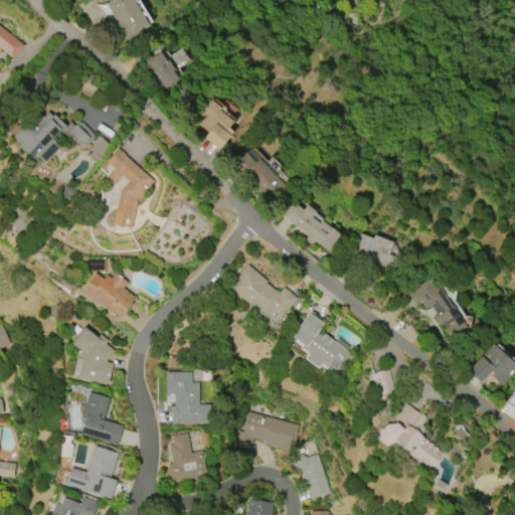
[(105,5),(112,0),(132,0),(149,26),(121,43),(110,26),(116,22),(105,5)]
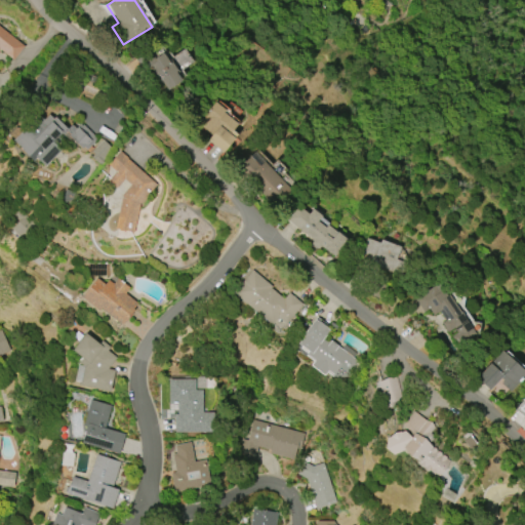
[(0,49),(0,27),(24,46),(12,61),(0,49)]
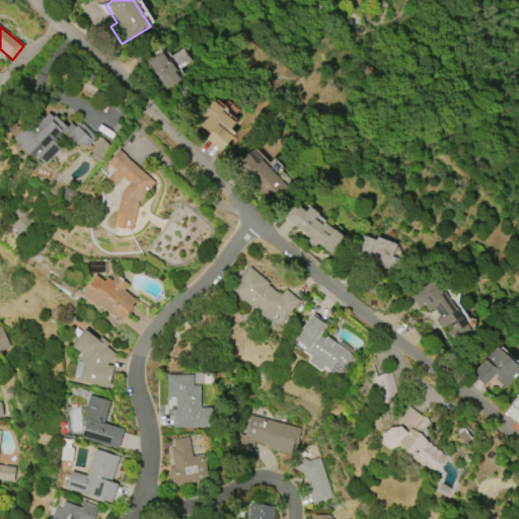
[(169,62),(175,70),(174,71),(179,80),(166,89),(159,80),(157,82),(150,73),(152,71),(148,65),(141,70),(133,58),(146,49),(153,58),(161,52),(168,62),(169,62)]
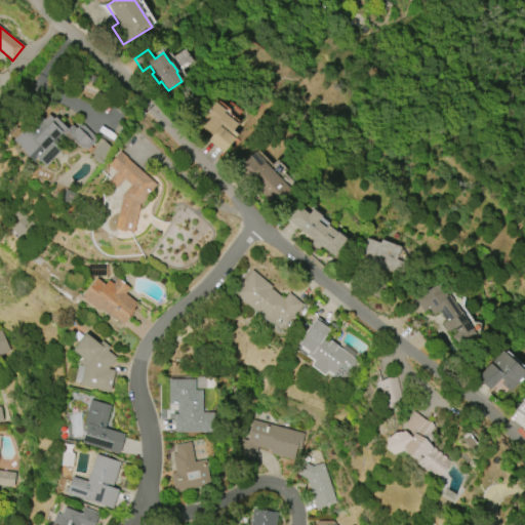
[(223,153),(207,140),(212,135),(197,124),(214,102),(226,111),(224,113),(238,125),(230,134),(235,138),(223,153)]
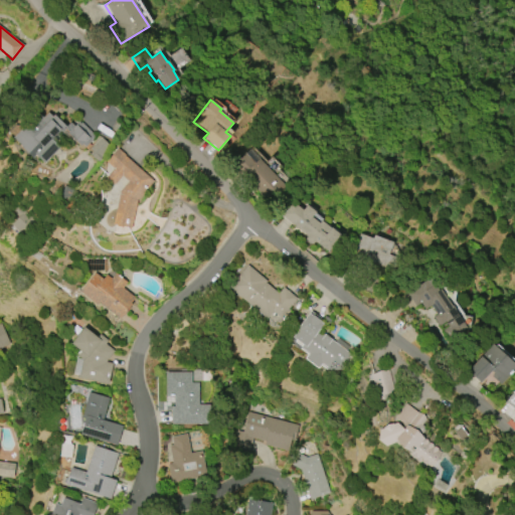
[(81,123),(95,137),(84,147),(81,145),(79,147),(67,134),(65,136),(63,134),(56,142),(60,146),(43,163),(35,155),(32,158),(12,138),(38,113),(42,118),(47,113),(51,117),(54,115),(66,127),(69,123),(73,127),(78,122),(79,124),(81,123)]
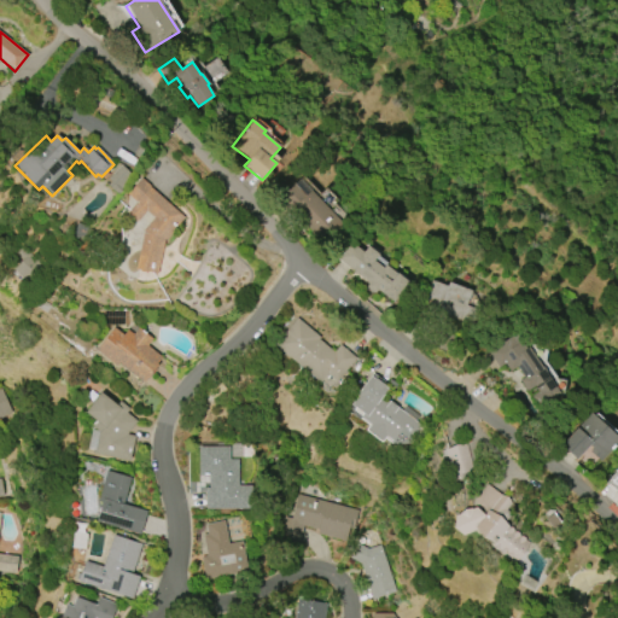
[(106,178),(120,164),(132,176),(118,190),(122,192),(118,197),(108,185),(111,181),(106,178)]
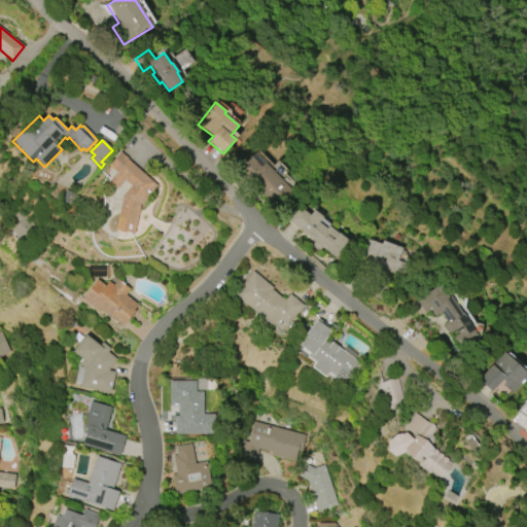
[(157,185),(140,205),(134,233),(115,229),(123,198),(121,197),(131,186),(125,180),(116,189),(108,181),(115,173),(108,166),(120,152),(157,185)]
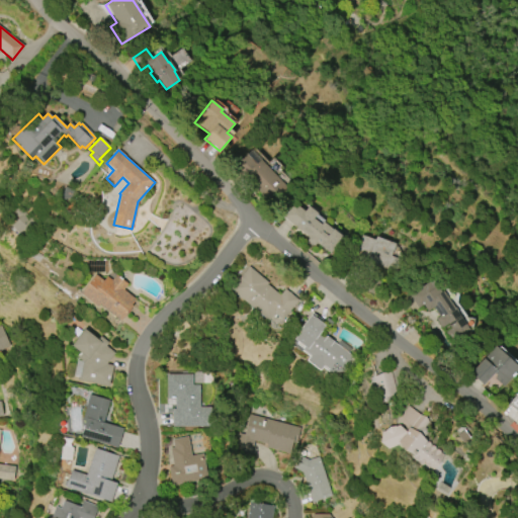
[(251,151),(287,188),(270,204),(261,195),(262,194),(256,189),(255,190),(250,184),(234,167),(251,151)]
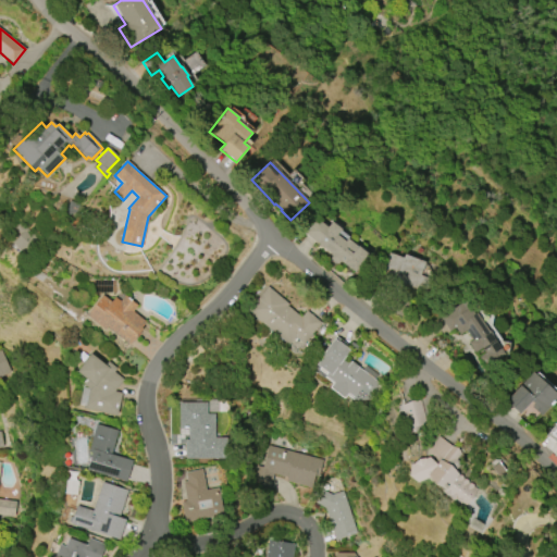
[(369,256),(355,272),(341,261),(337,265),(326,257),(330,254),(305,233),(316,219),(326,229),(332,222),(341,230),(336,235),(345,243),(347,239),(357,247),(358,246),(369,256)]
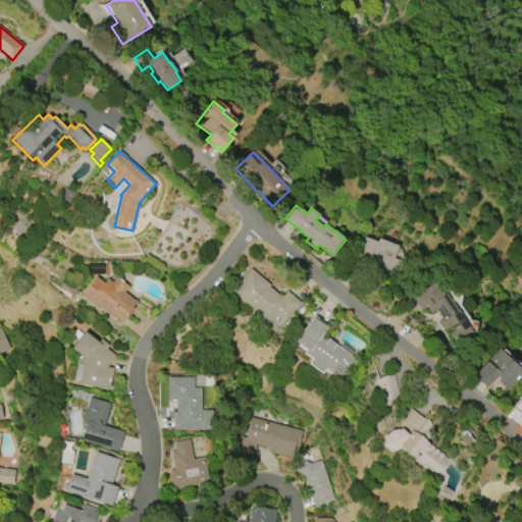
[(36,224),(19,210),(14,215),(17,218),(10,227),(22,239),(36,224)]
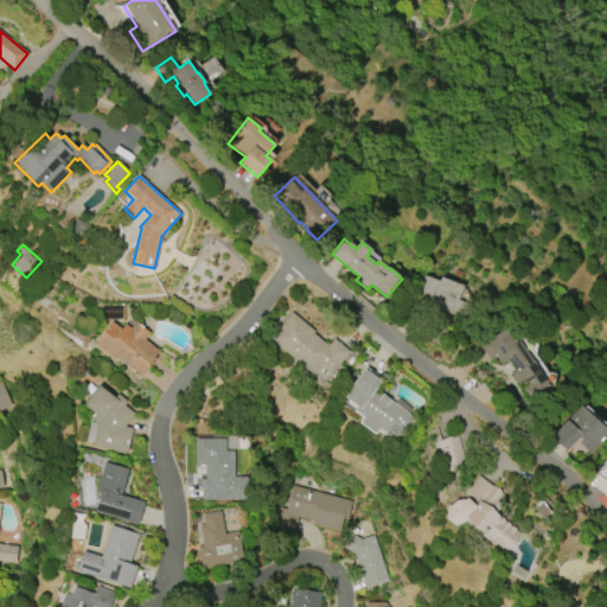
[(440,278),(464,286),(458,300),(467,304),(461,318),(414,300),(423,275),(439,281),(440,278)]
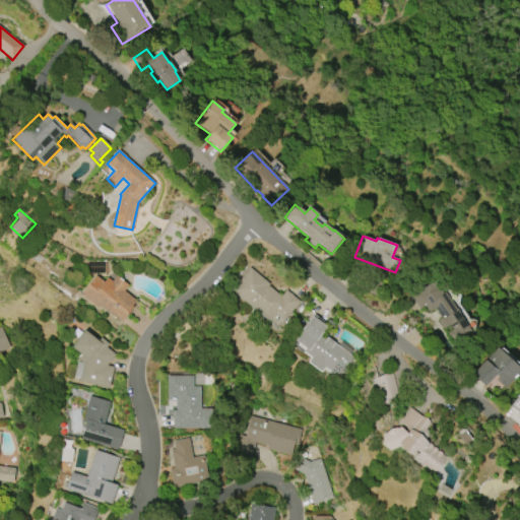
[(249,268),(268,284),(267,285),(280,297),(285,290),(299,302),(281,323),(274,316),(268,323),(230,290),(249,268)]
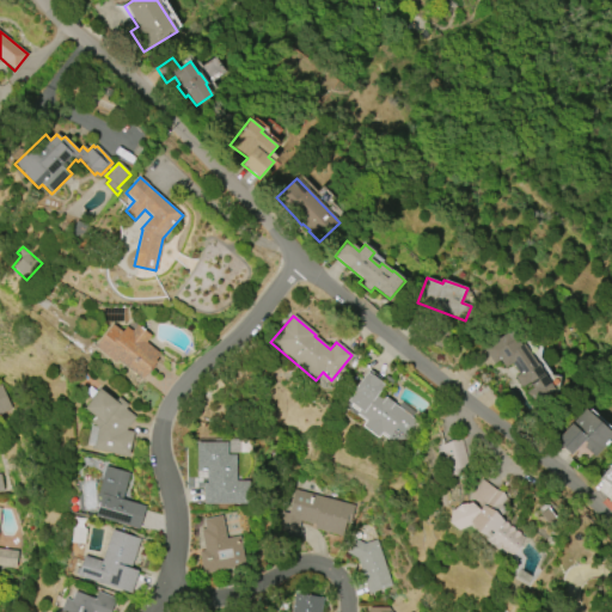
[(144,379),(117,359),(115,362),(95,347),(112,324),(122,332),(126,326),(132,331),(136,325),(151,336),(145,342),(160,354),(154,361),(157,362),(144,379)]
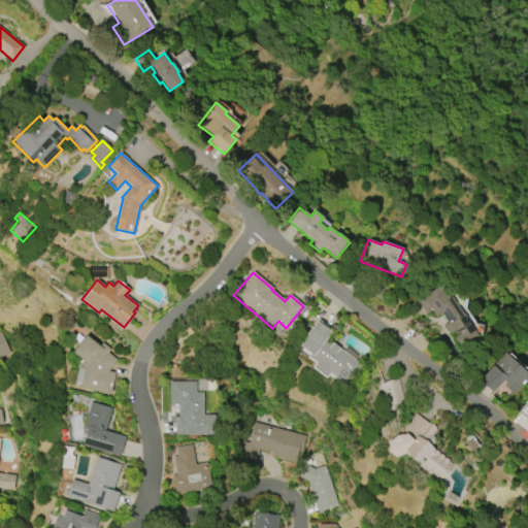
[(452,297),(479,336),(460,349),(454,339),(460,334),(457,330),(450,334),(443,325),(448,323),(441,314),(435,318),(431,311),(426,315),(417,301),(440,285),(450,298),(452,297)]
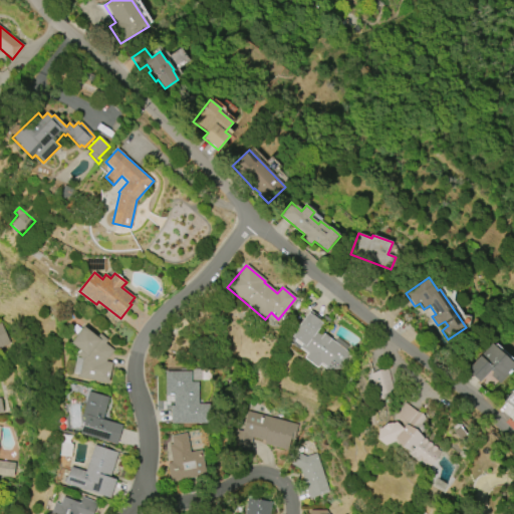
[(317,368),(303,358),(306,354),(299,348),(298,349),(287,342),(290,337),(293,340),(294,338),(292,336),(297,329),(296,329),(310,310),(324,321),(317,330),(323,334),(324,333),(330,338),(330,339),(349,353),(344,360),(345,361),(335,376),(319,364),(317,368)]
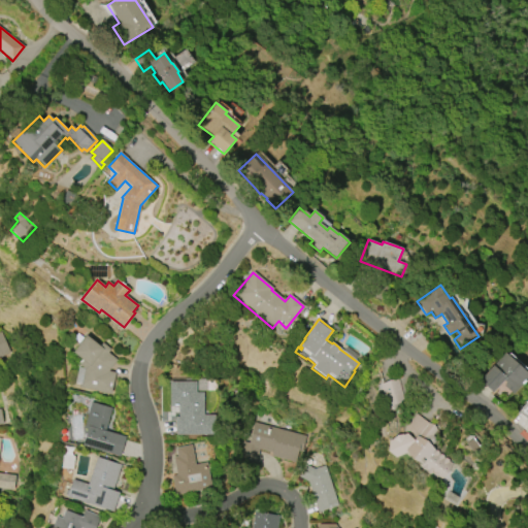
[(10,354),(0,358),(0,332),(1,332),(10,354)]
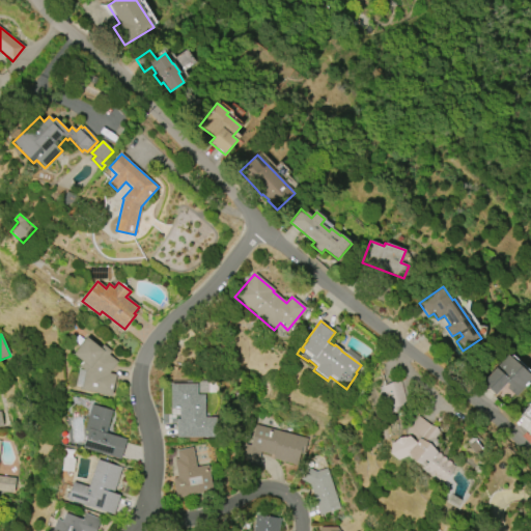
[(73,355),(86,337),(101,347),(103,345),(111,352),(109,355),(117,362),(109,373),(116,374),(111,397),(78,390),(79,387),(75,386),(78,369),(85,370),(80,366),(83,363),(73,355)]
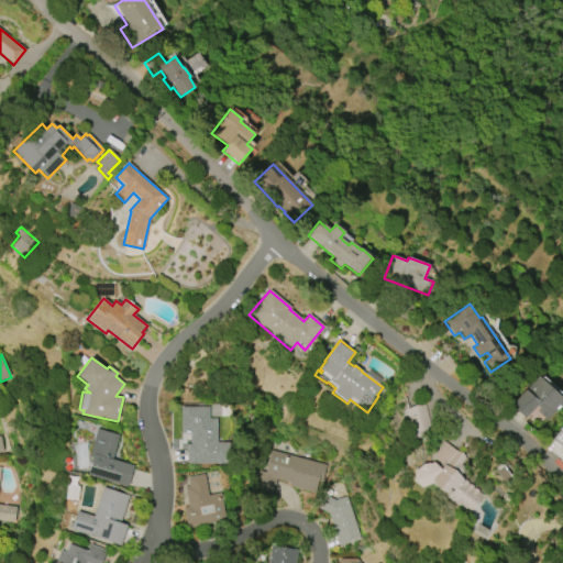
[(538,376),(562,398),(562,403),(548,421),(537,411),(540,408),(537,406),(526,419),(511,406),(538,376)]
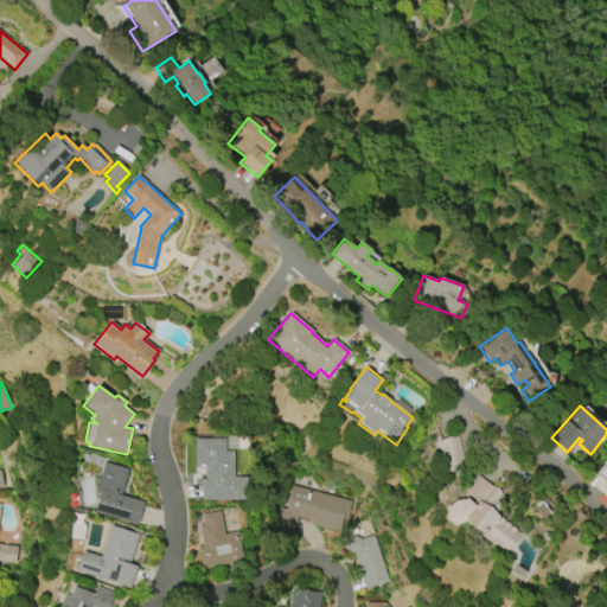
[(457,436),(464,461),(457,464),(459,468),(446,473),(436,442),(457,436)]
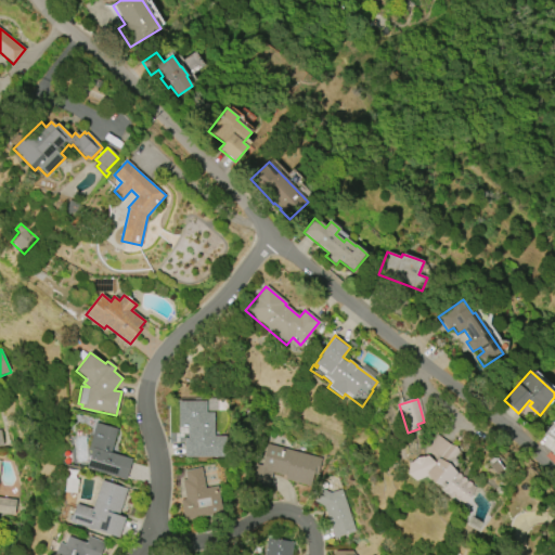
[(226,457),(184,457),(184,438),(188,438),(188,427),(179,427),(179,402),(206,402),(206,413),(214,413),(214,437),(226,437),(226,457)]
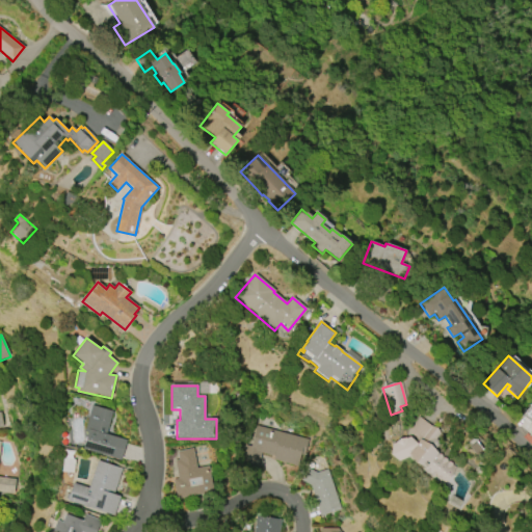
[(531,401),(531,424),(521,416),(531,401)]
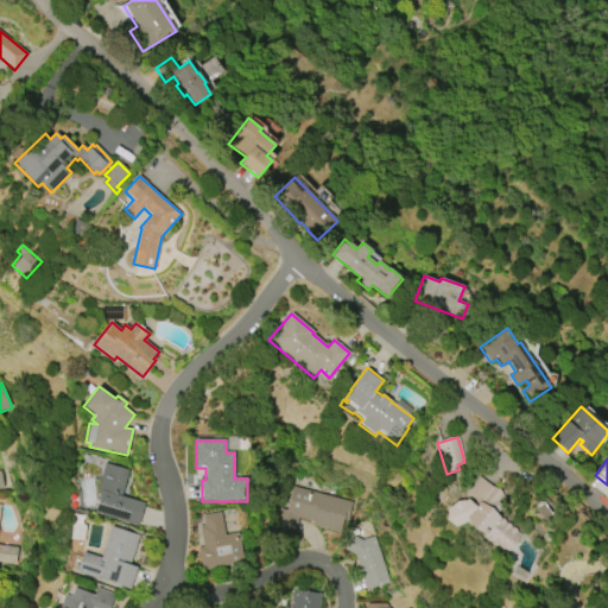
[(138,526),(94,513),(99,494),(95,493),(105,462),(128,469),(121,496),(145,504),(138,526)]
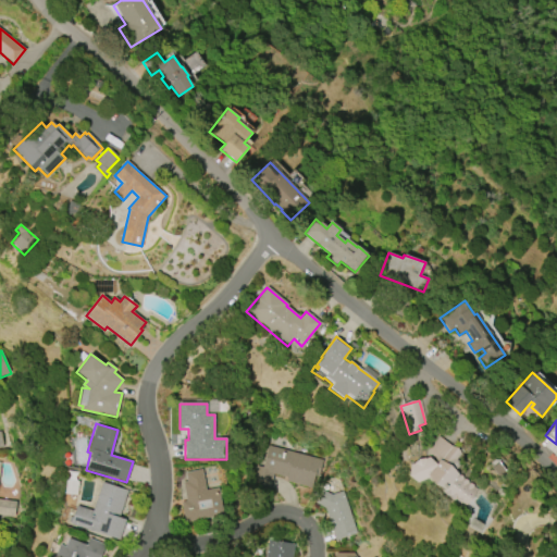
[(436,465),(438,461),(428,452),(438,437),(452,447),(452,446),(457,448),(460,454),(456,459),(457,473),(458,474),(461,475),(462,478),(463,480),(467,480),(468,483),(469,483),(472,484),(473,486),(477,490),(471,500),(461,508),(442,492),(444,490),(435,484),(429,478),(417,483),(408,475),(409,466),(413,463),(418,459),(424,458),(429,457),(436,465)]
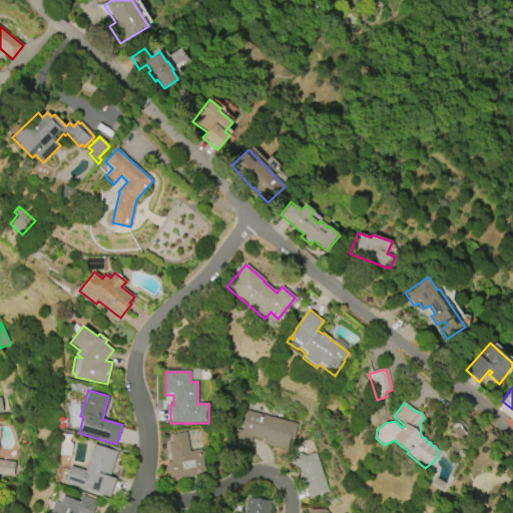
[(247,411),(297,424),(293,440),(290,439),(287,449),(264,443),(265,440),(251,437),(247,452),(231,447),(235,429),(241,431),(247,411)]
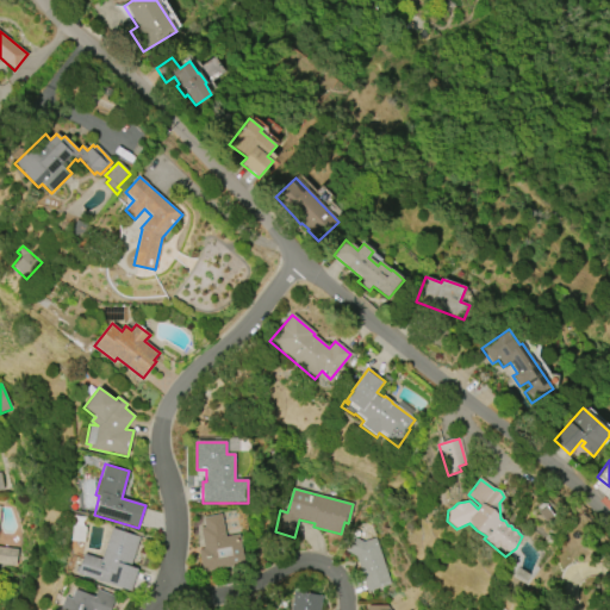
[(238,535),(244,564),(203,572),(198,551),(204,549),(200,528),(205,527),(203,518),(221,515),(225,537),(238,535)]
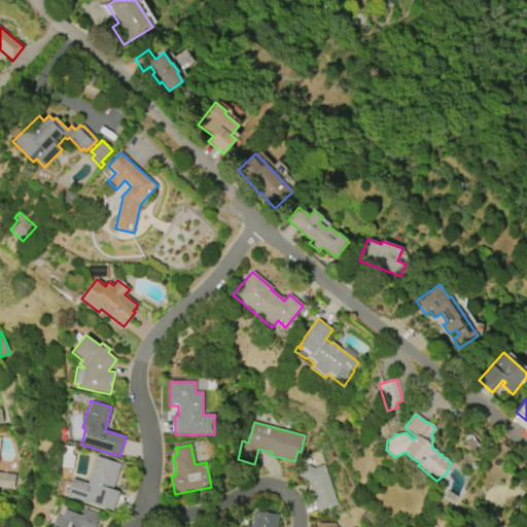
[(88,483),(97,456),(120,464),(112,490),(119,492),(113,511),(88,501),(86,502),(67,496),(72,478),(88,483)]
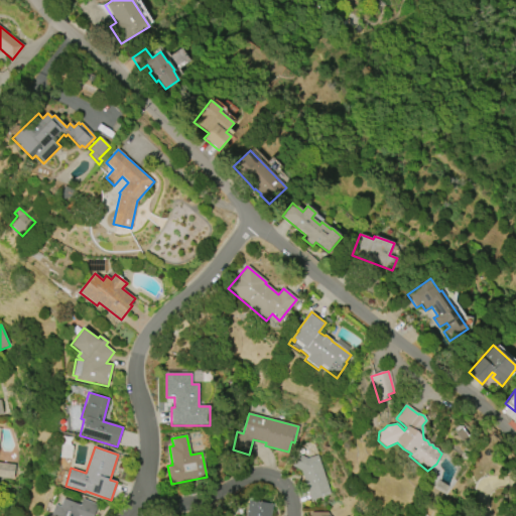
[(317,456),(331,495),(310,501),(301,471),(292,467),(298,454),(307,459),(317,456)]
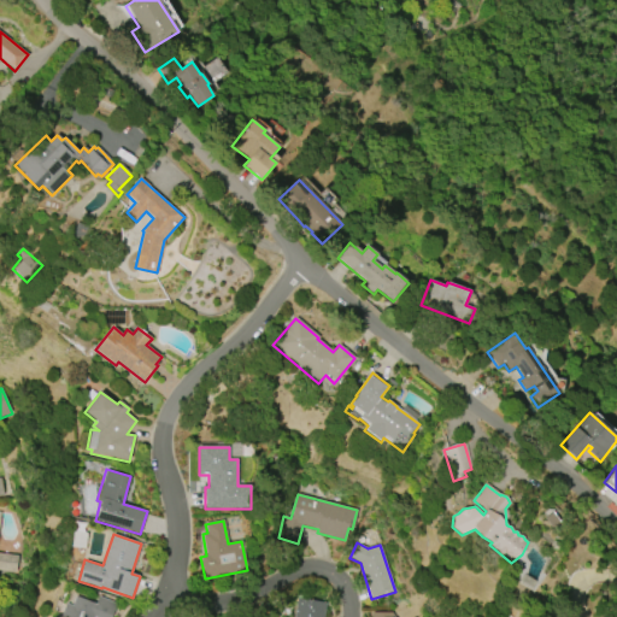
[(16,573),(0,570),(0,553),(18,556),(16,573)]
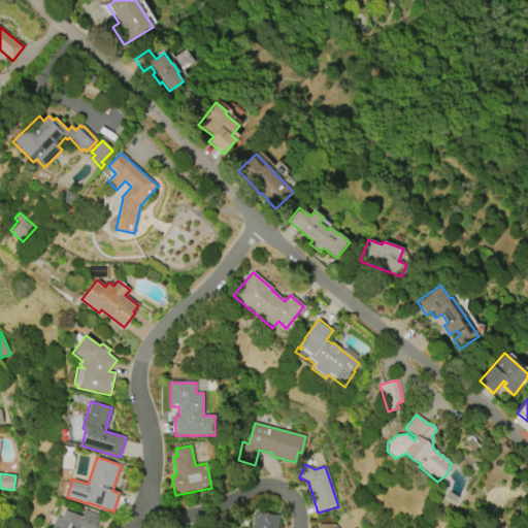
[(94,527),(52,527),(57,516),(61,518),(64,510),(81,517),(84,510),(99,516),(94,527)]
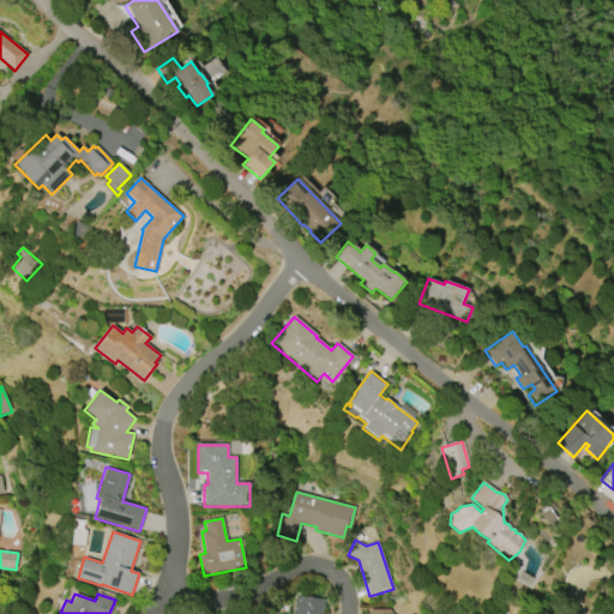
[(293,613),(296,595),(324,600),(321,613),(293,613)]
